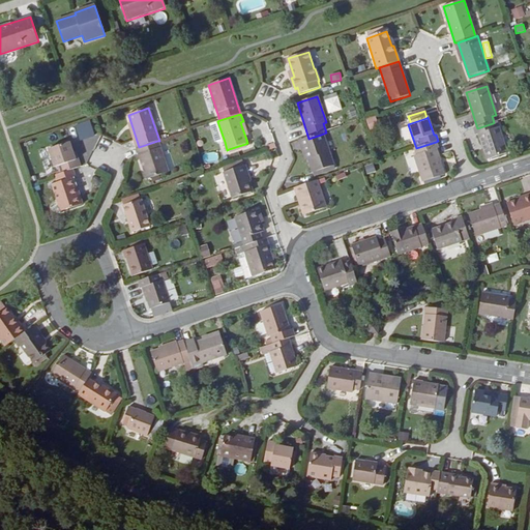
[(90,120),(75,125),(80,141),(95,136),(90,120)]
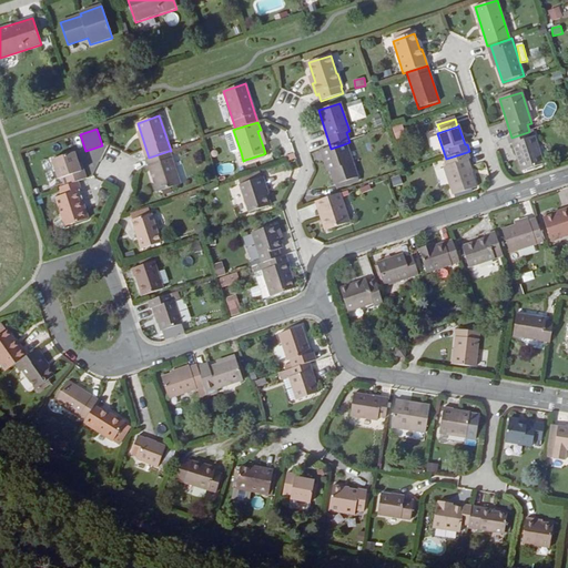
[(233,130),(226,132),(232,151),(235,153),(241,152),(233,130)]
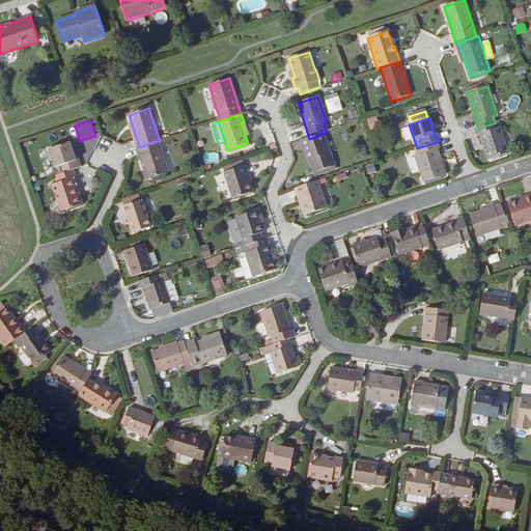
[(508,155),(500,129),(496,129),(494,123),(478,129),(476,130),(478,135),(479,135),(488,161),(508,155)]
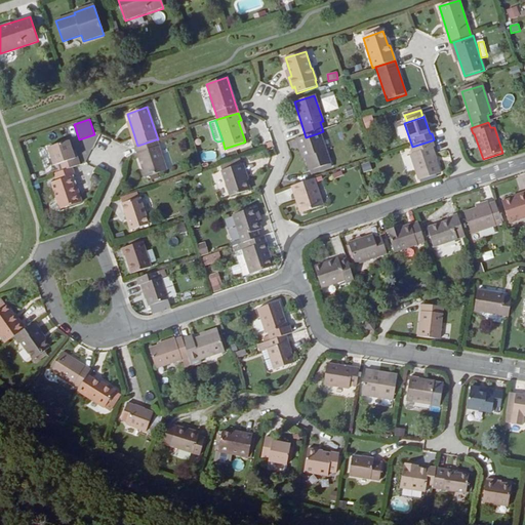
[(318,133),(306,137),(296,140),(299,149),(301,148),(309,169),(328,162),(318,133)]
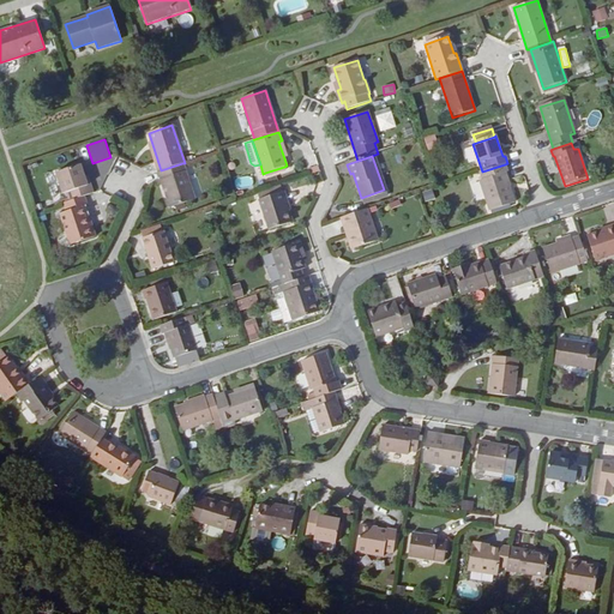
[(182,163),(161,170),(158,172),(170,208),(194,200),(182,163)]
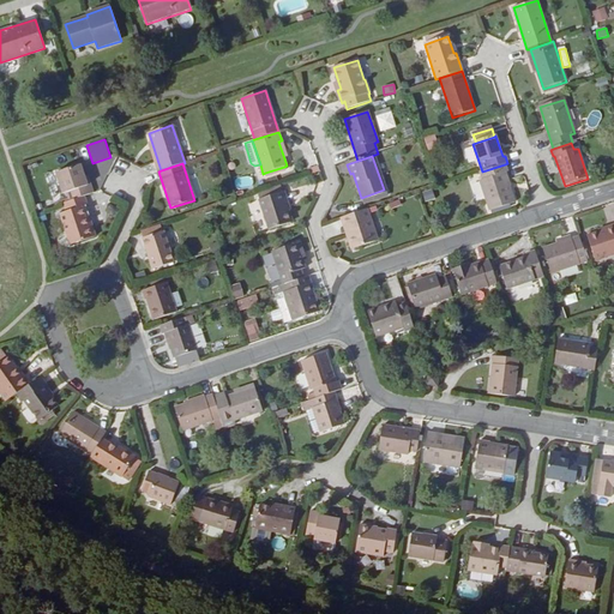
[(505,164),(482,172),(480,173),(483,181),(480,182),(489,211),(515,204),(505,174),(507,173),(505,164)]
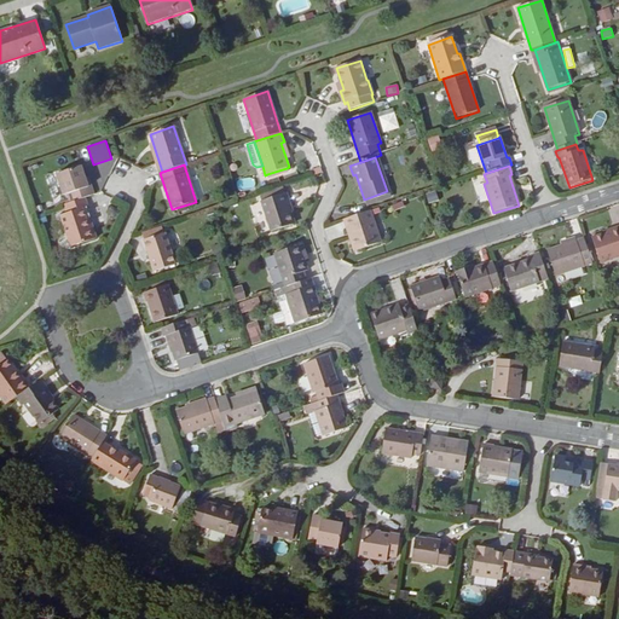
[(70,204),(86,198),(94,196),(92,186),(88,187),(81,167),(57,174),(64,196),(67,195),(70,204)]
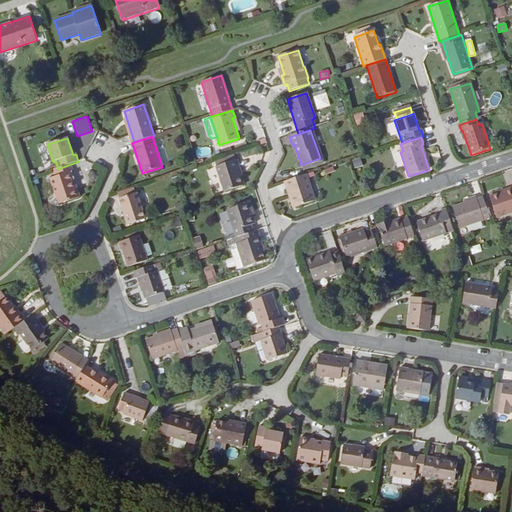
[(237,139),(221,144),(222,147),(238,142),(237,139)]
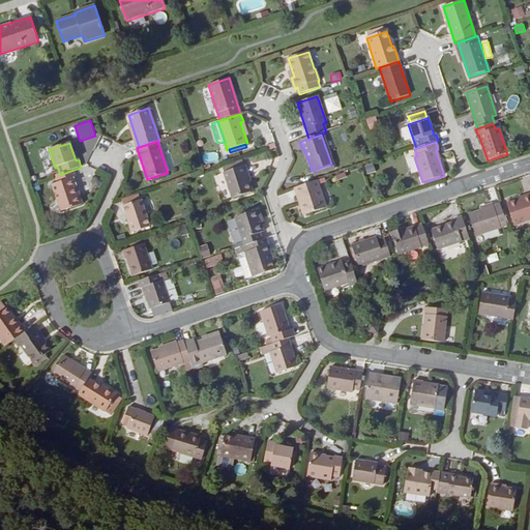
[(244,167),(242,160),(224,167),(226,173),(244,167)]
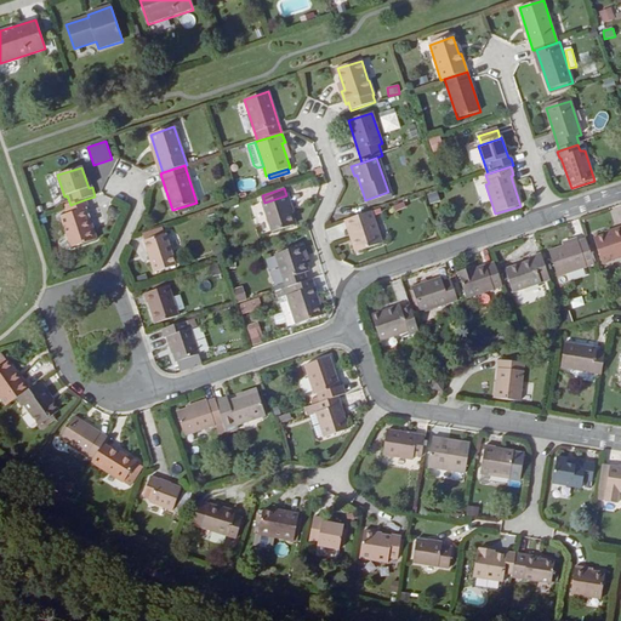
[(431,206),(442,201),(437,192),(427,195),(431,206)]
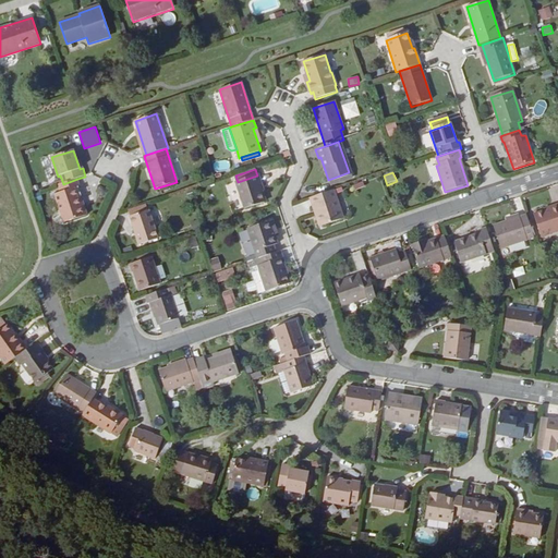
[(258,174),(257,176),(238,182),(237,183),(245,209),(264,204),(258,185),(262,184),(258,174)]
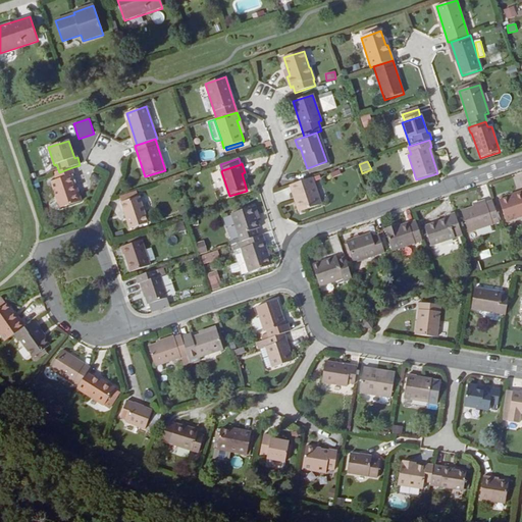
[(74,174),(72,167),(59,172),(54,174),(56,180),(51,183),(60,208),(82,201),(75,185),(72,186),(69,176),(74,174)]
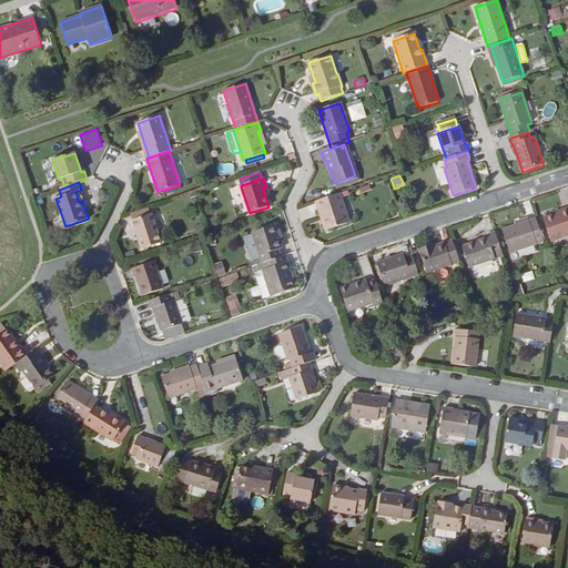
[(350,223),(340,194),(316,202),(326,231),(350,223)]
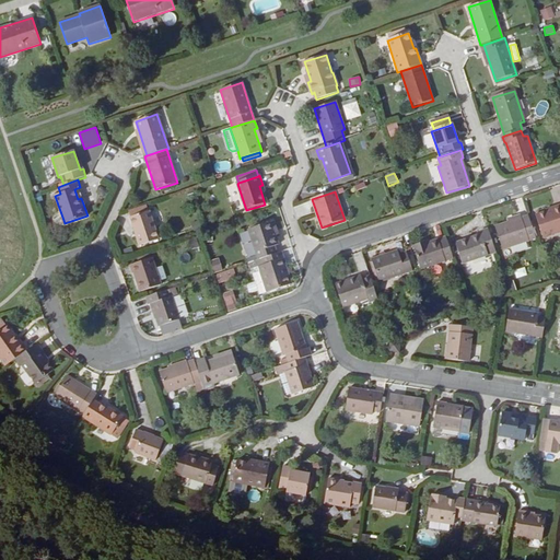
[(559,235),(559,210),(537,219),(545,241),(559,235)]
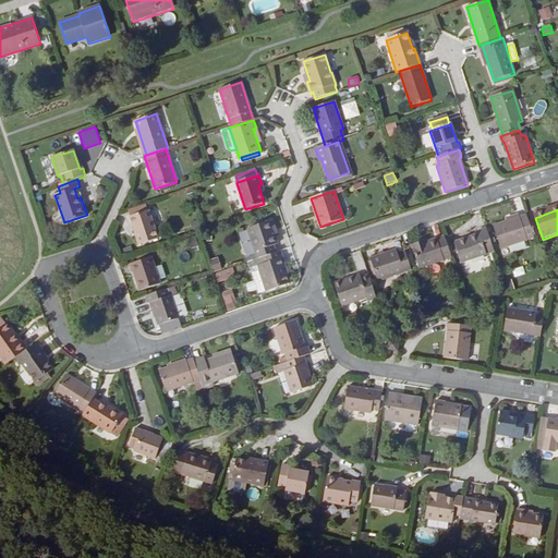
[(148,210),(130,217),(140,245),(158,239),(148,210)]
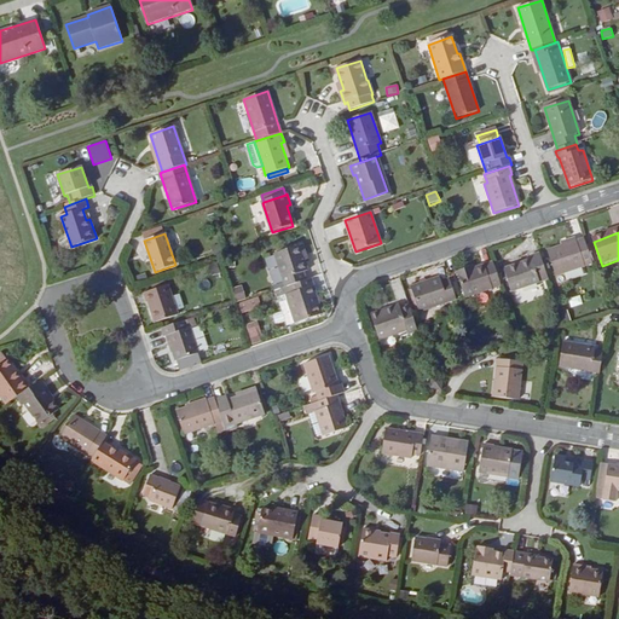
[(594,266),(585,242),(549,254),(557,278),(594,266)]
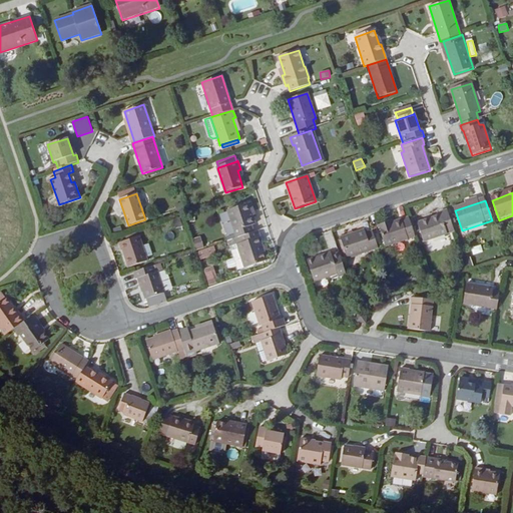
[(236,239),(254,233),(252,227),(255,226),(249,205),(227,212),(236,239)]
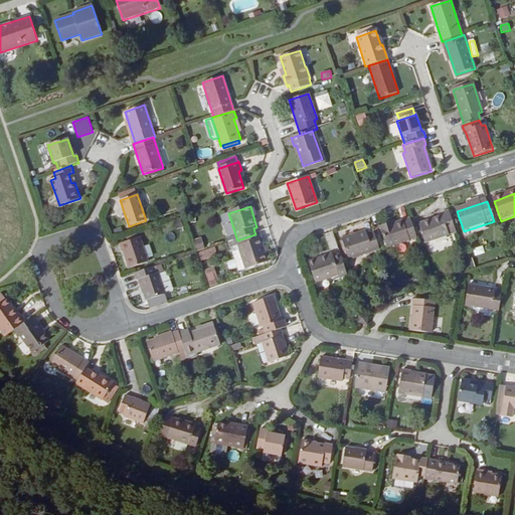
[(456,232),(449,211),(442,213),(443,216),(419,223),(425,242),(456,232)]
